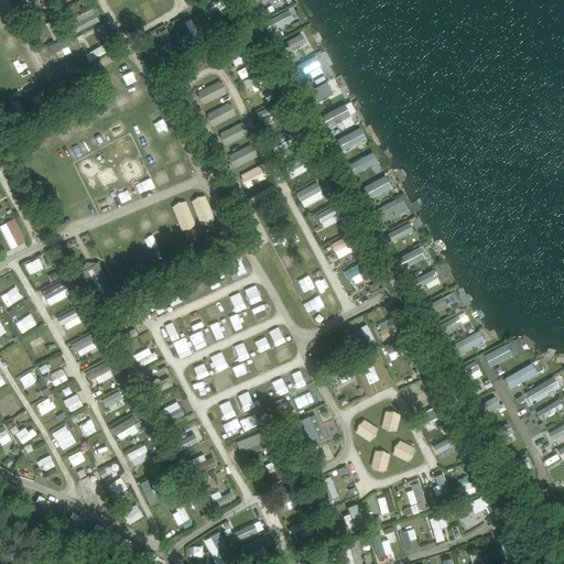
[(202,6),(205,13),(218,8),(216,0),(202,6)]
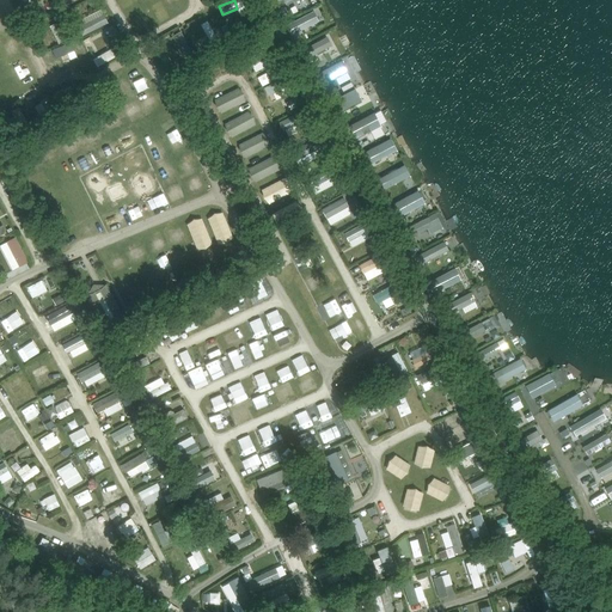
[(160,19),(169,14),(164,6),(155,11),(160,19)]
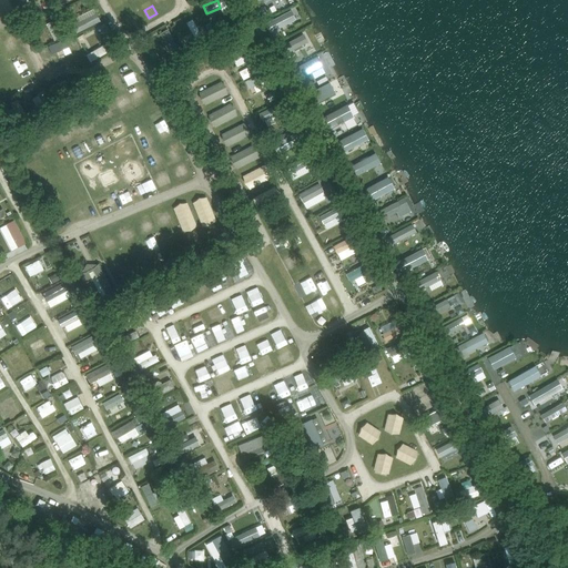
[(94,8),(73,17),(79,31),(100,22),(94,8)]
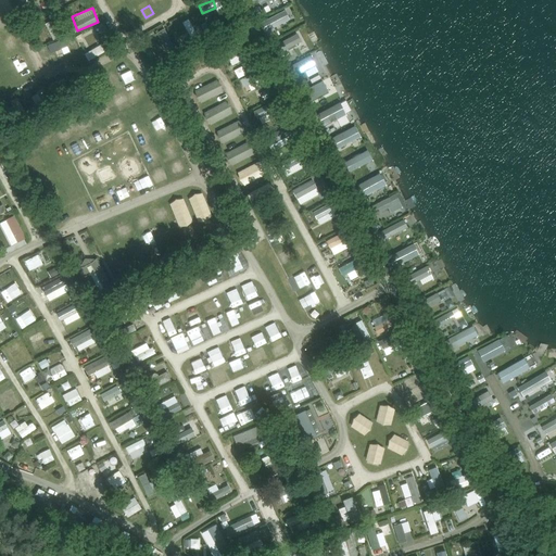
[(141,10),(130,14),(134,24),(144,20),(141,10)]
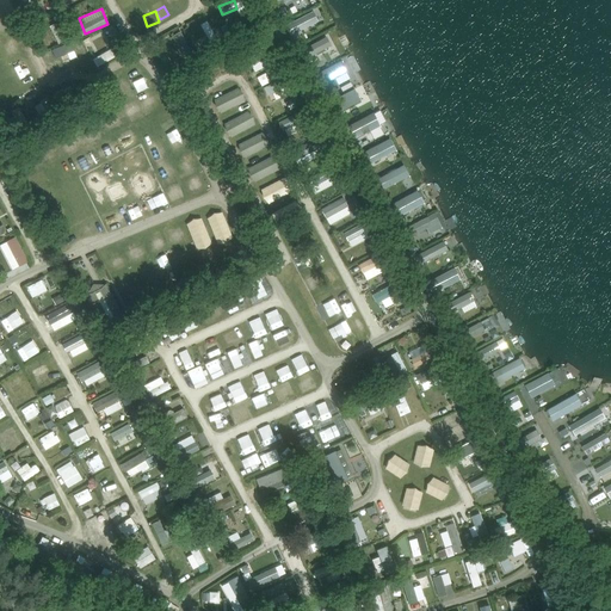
[(285,23),(291,35),(318,23),(313,11),(285,23)]
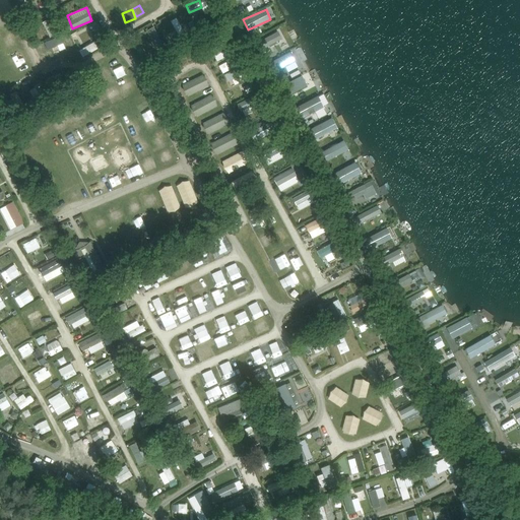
[(170,20),(176,33),(183,29),(176,17),(170,20)]
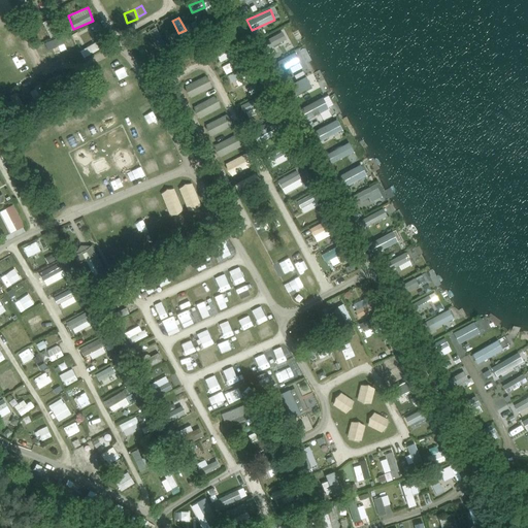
[(156,46),(164,42),(158,30),(150,34),(156,46)]
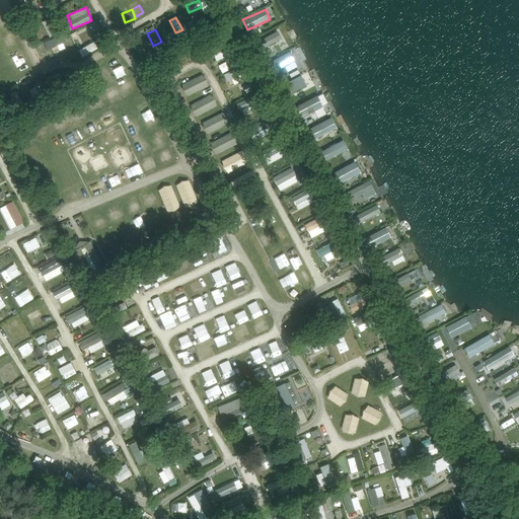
[(301,71),(309,68),(301,47),(291,51),(297,68),(299,67),(301,71)]
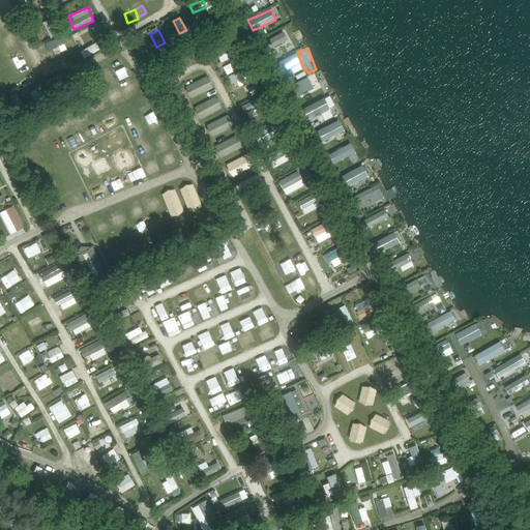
[(7,58),(12,67),(27,59),(22,50),(7,58)]
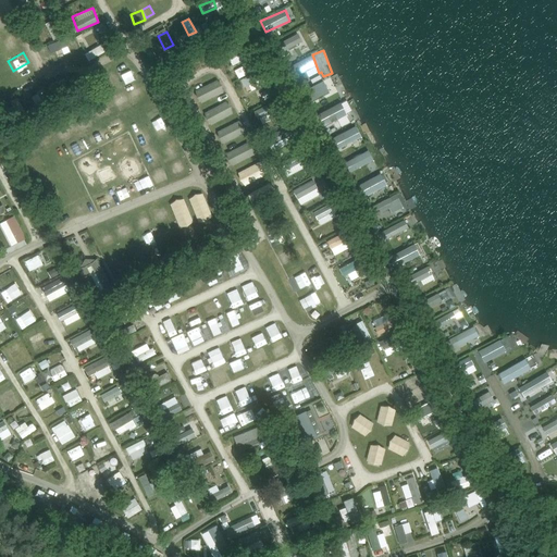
[(306,71),(308,75),(318,72),(311,57),(294,63),(298,73),(306,71)]
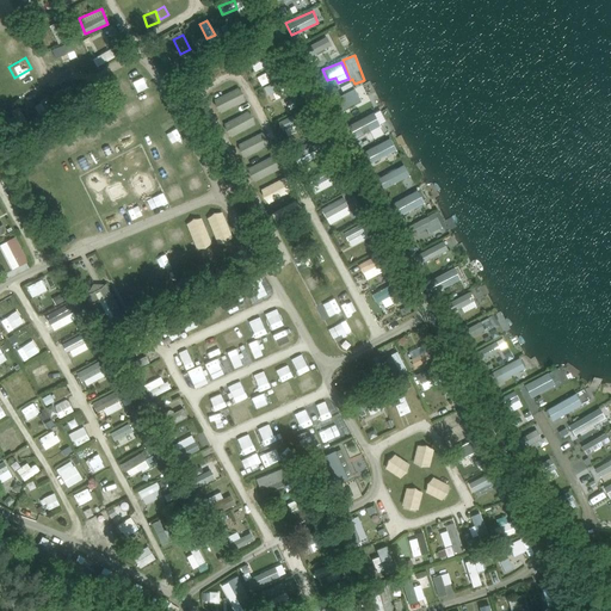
[(265,72),(257,76),(261,85),(270,81),(265,72)]
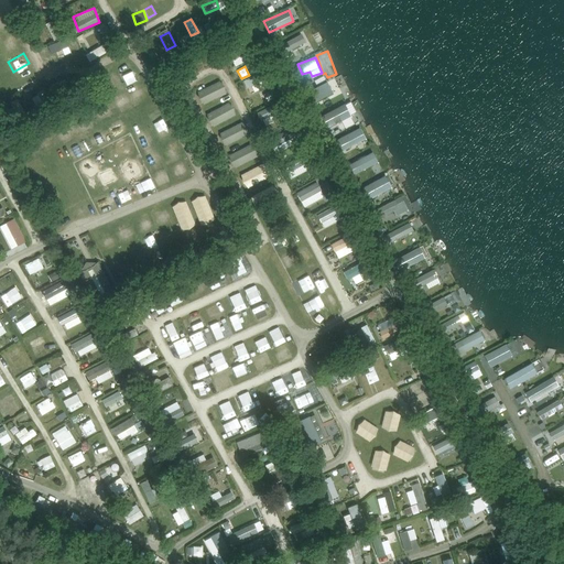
[(311,104),(342,90),(336,78),(305,91),(311,104)]
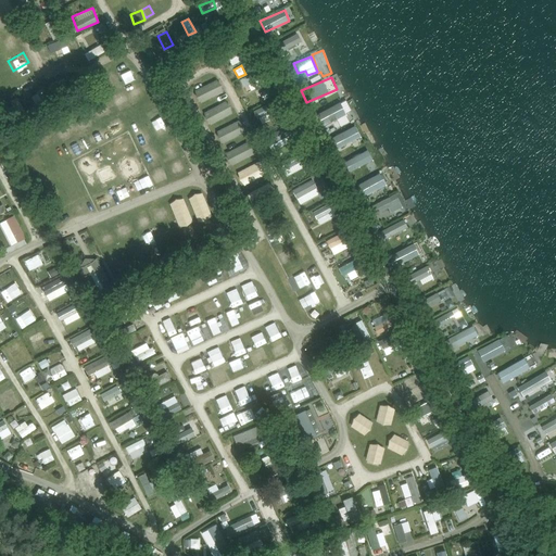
[(199,103),(224,92),(217,79),(193,90),(199,103)]
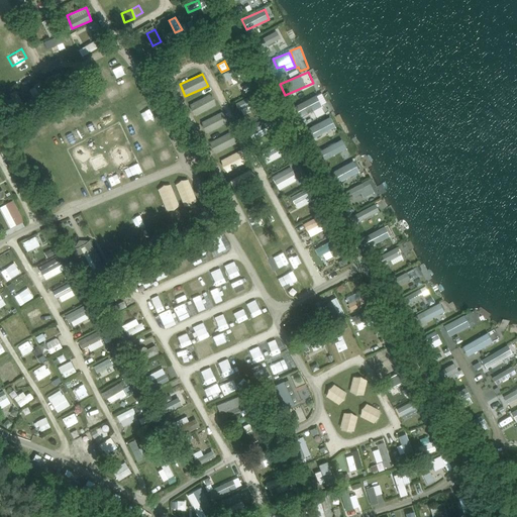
[(250,82),(242,87),(245,93),(253,88),(250,82)]
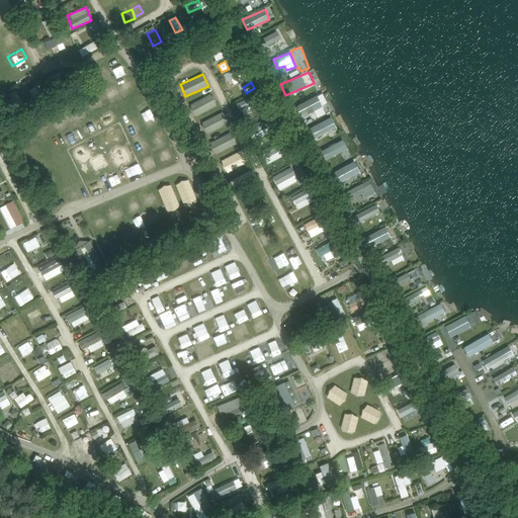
[(14,102),(21,99),(17,90),(10,93),(14,102)]
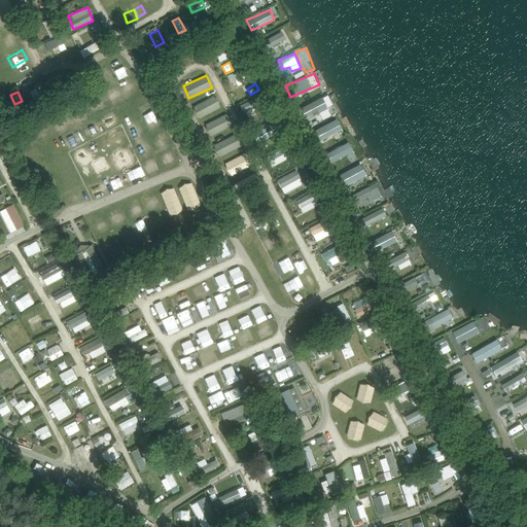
[(323,119),(330,115),(326,107),(332,104),(327,94),(300,108),(306,119),(320,111),(323,119)]
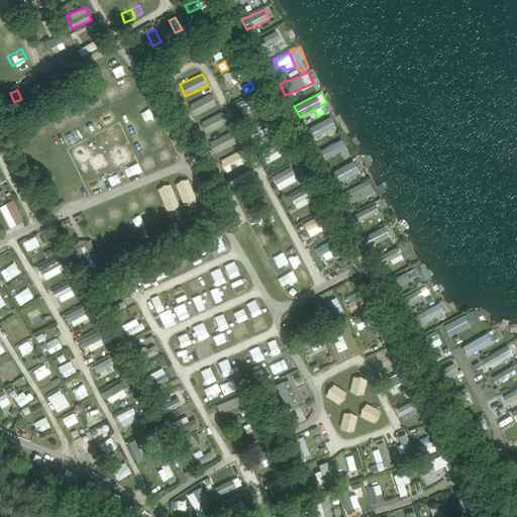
[(193,114),(215,107),(212,95),(190,102),(193,114)]
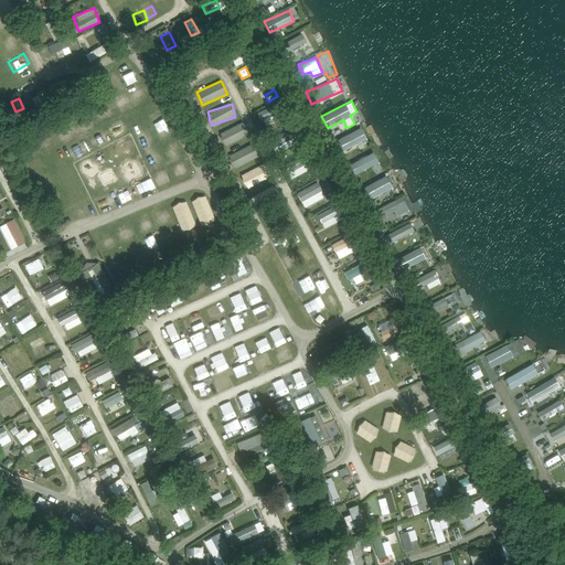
[(258,112),(264,125),(278,118),(272,106),(258,112)]
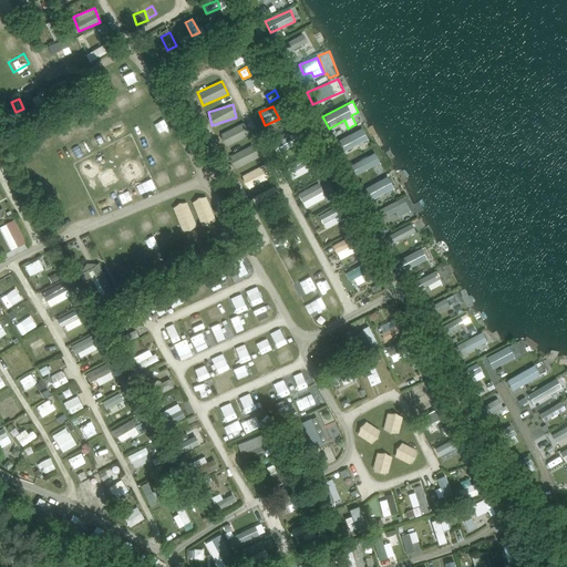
[(244,121),(219,134),(227,146),(250,134),(244,121)]
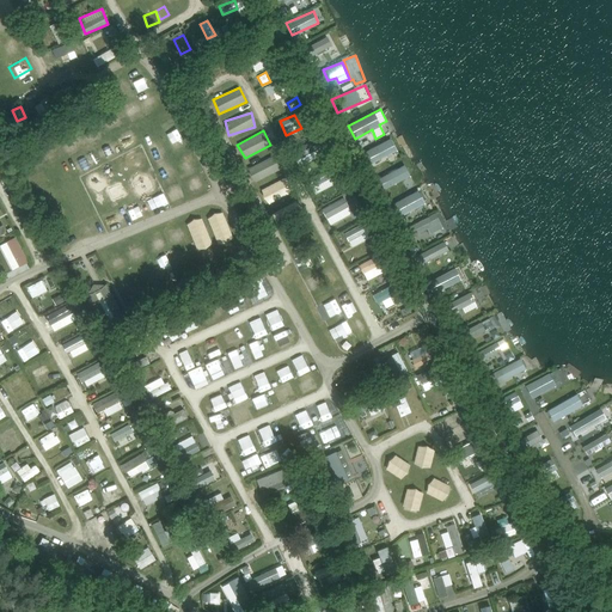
[(150,157),(165,152),(161,141),(146,146),(150,157)]
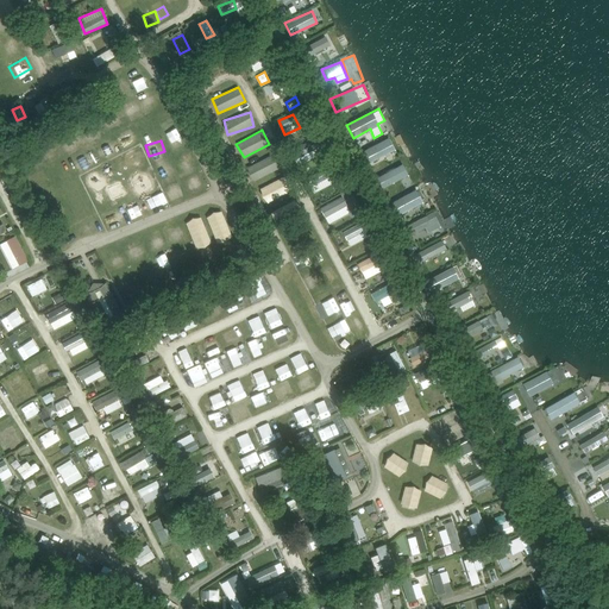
[(251,180),(277,170),(274,157),(248,165),(251,180)]
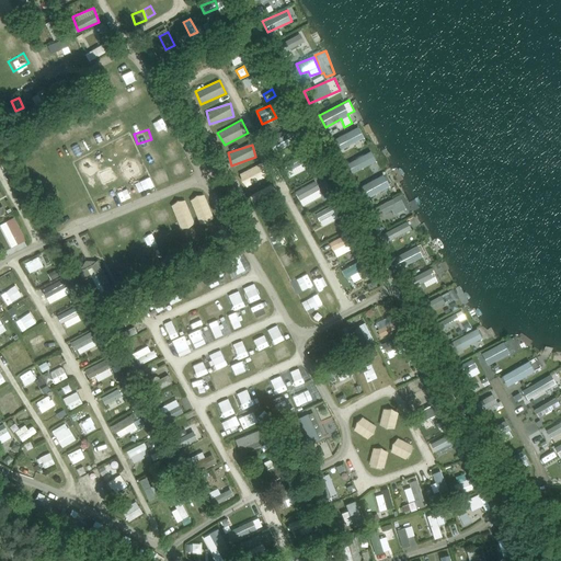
[(167,164),(176,159),(172,150),(162,155),(167,164)]
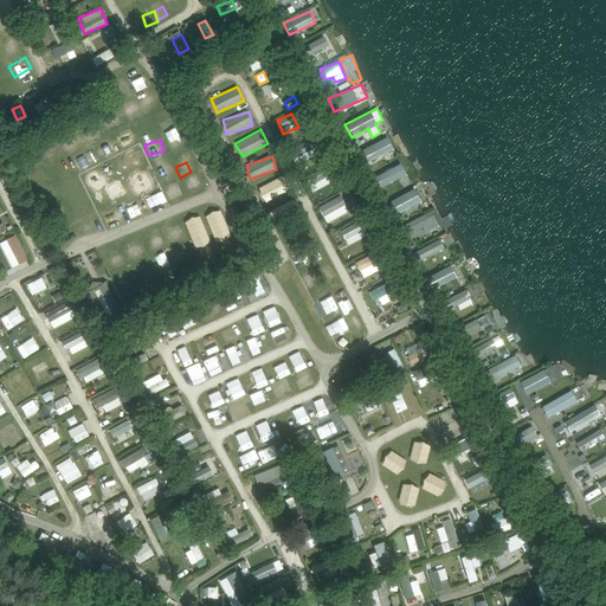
[(376,189),(406,174),(400,163),(371,179),(376,189)]
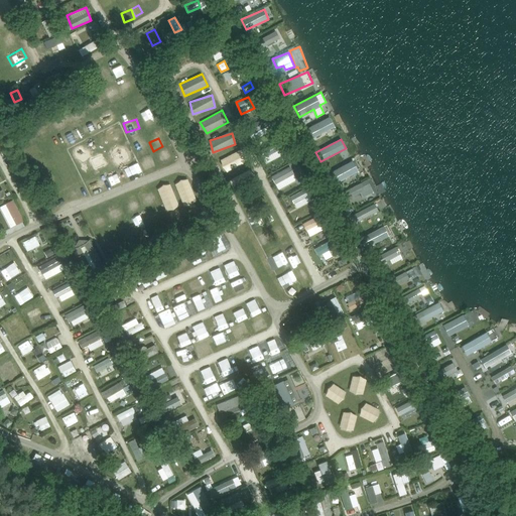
[(28,157),(40,152),(37,144),(25,150),(28,157)]
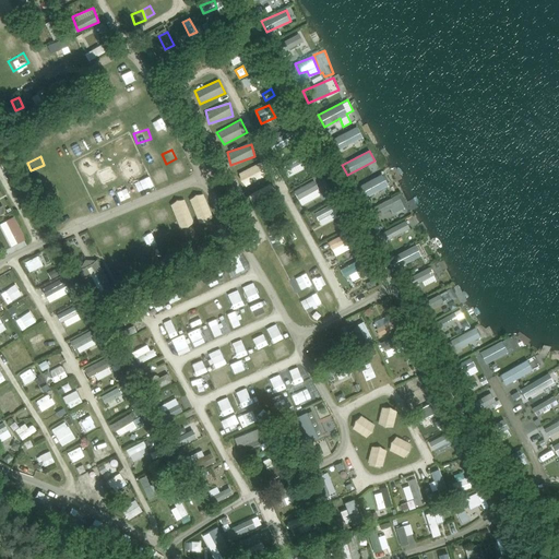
[(36,177),(40,187),(52,180),(48,171),(36,177)]
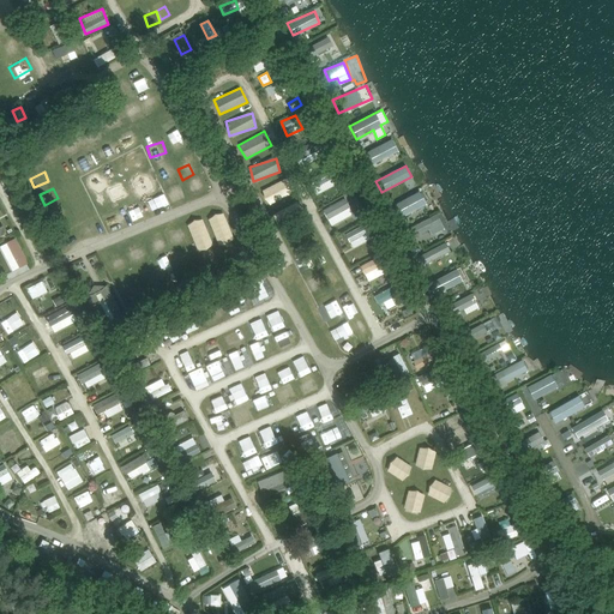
[(356,220),(362,216),(359,209),(353,212),(354,215),(356,220)]
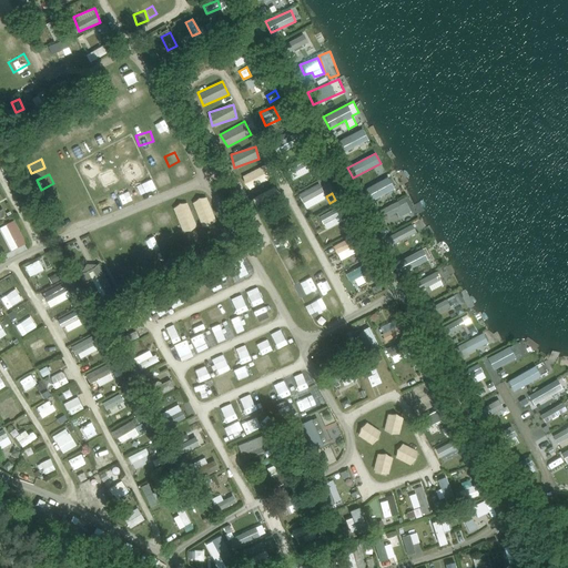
[(205,195),(192,201),(203,227),(216,222),(205,195)]
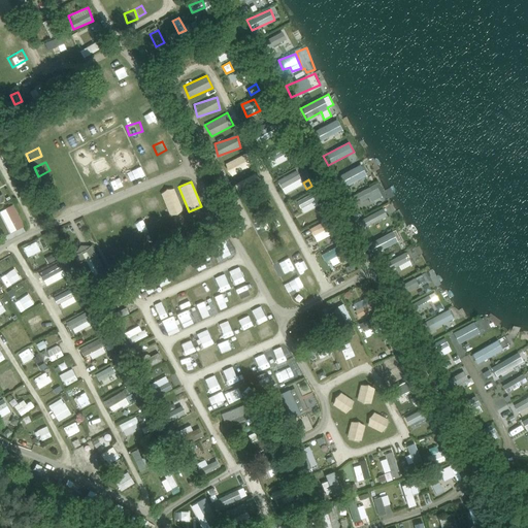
[(161,192),(171,217),(184,210),(173,187),(161,192)]
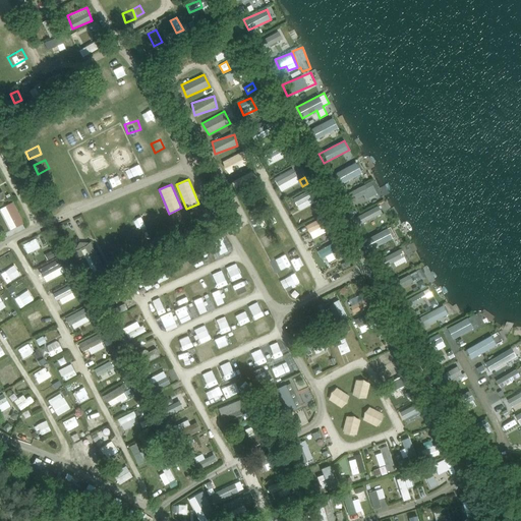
[(299,210),(314,201),(307,190),(292,198),(299,210)]
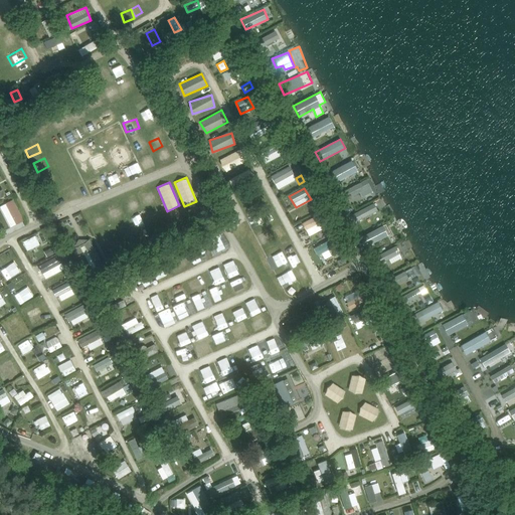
[(154,190),(144,194),(151,209),(160,204),(154,190)]
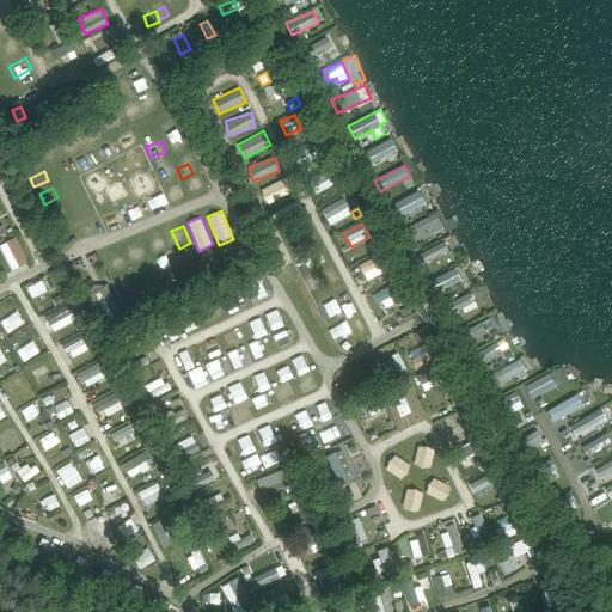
[(0,245),(13,270),(29,262),(16,237),(0,244),(0,245)]
